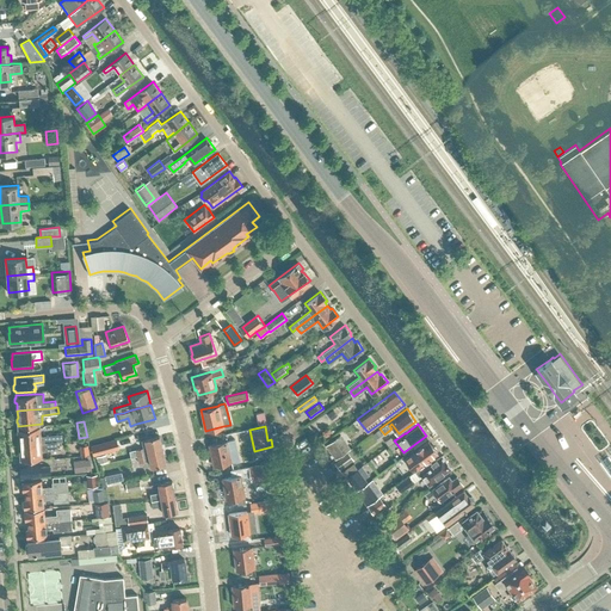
[(61,433),(53,434),(43,436),(43,438),(39,438),(38,427),(18,429),(18,431),(18,432),(18,436),(19,437),(19,444),(56,440),(62,440),(61,433)]
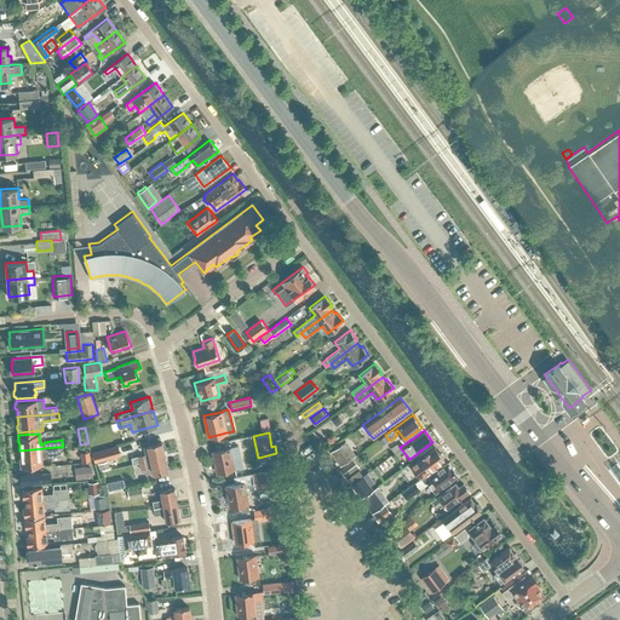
[(384,436),(377,441),(380,446),(388,441),(384,436)]
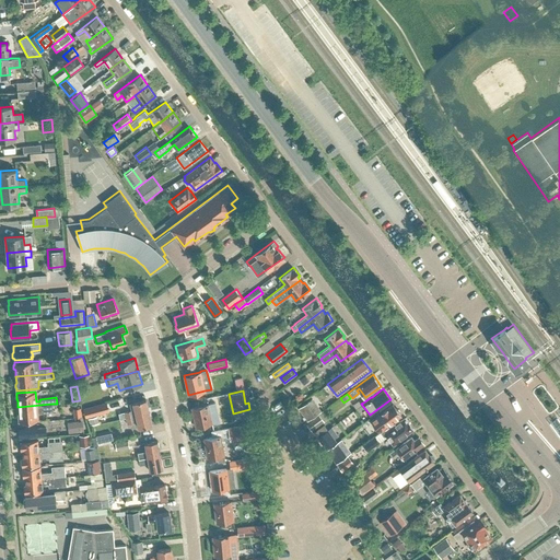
[(306,420),(318,411),(321,410),(312,397),(298,408),(306,420)]
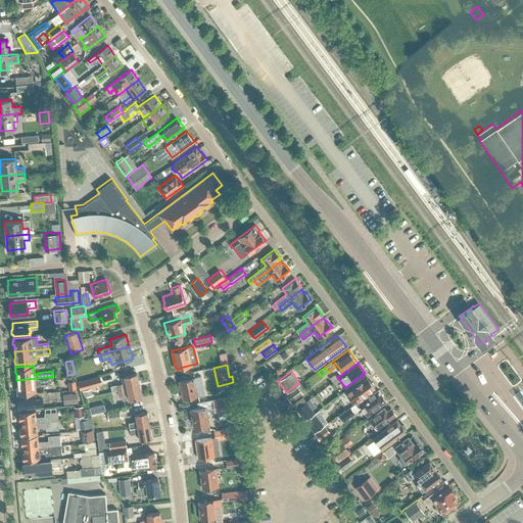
[(123,382),(115,384),(110,385),(111,390),(117,389),(139,384),(136,372),(122,376),(123,382)]
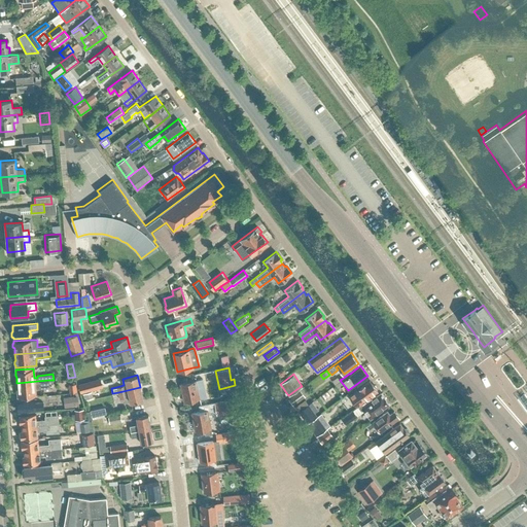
[(78,384),(80,392),(102,386),(100,378),(78,384)]
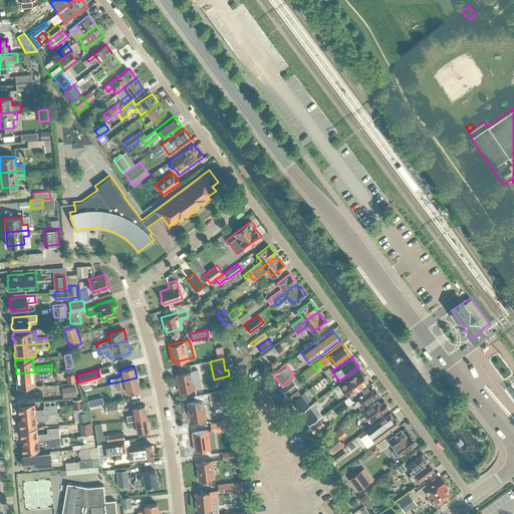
[(197,368),(191,370),(176,373),(180,392),(201,387),(197,368)]
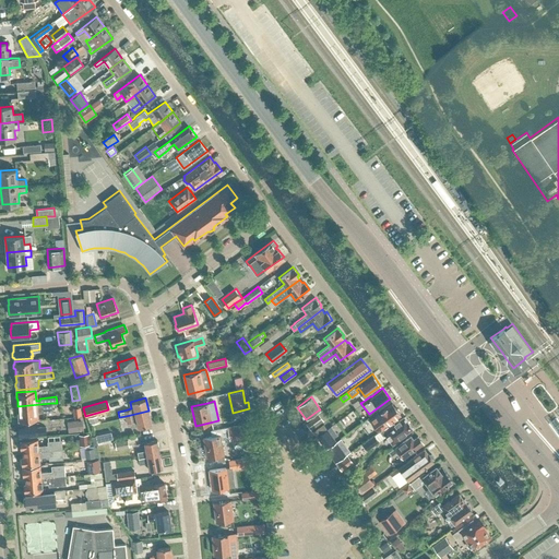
[(51,403),(18,406),(19,412),(18,414),(18,417),(19,418),(19,419),(37,418),(37,412),(52,411),(51,403)]
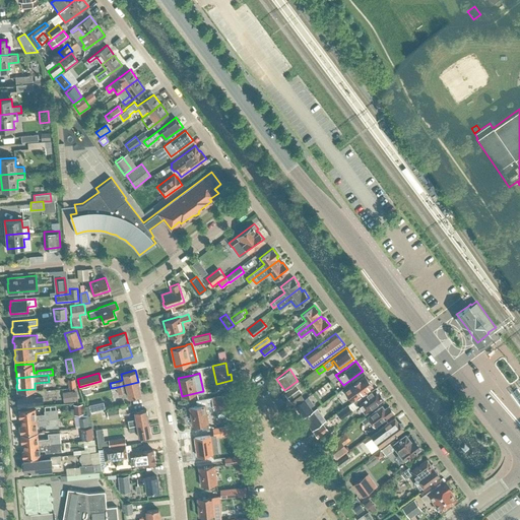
[(365,375),(343,390),(351,401),(373,385),(371,383),(372,382),(370,380),(368,379),(365,375)]
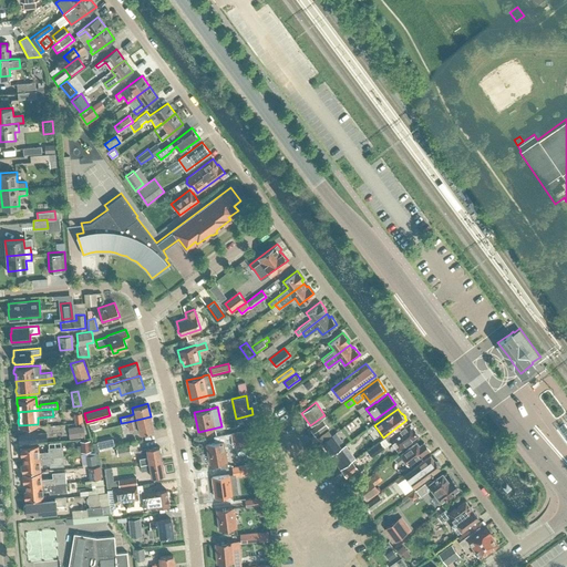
[(151,416),(127,422),(129,425),(126,426),(126,429),(134,428),(138,426),(141,433),(154,430),(151,416)]
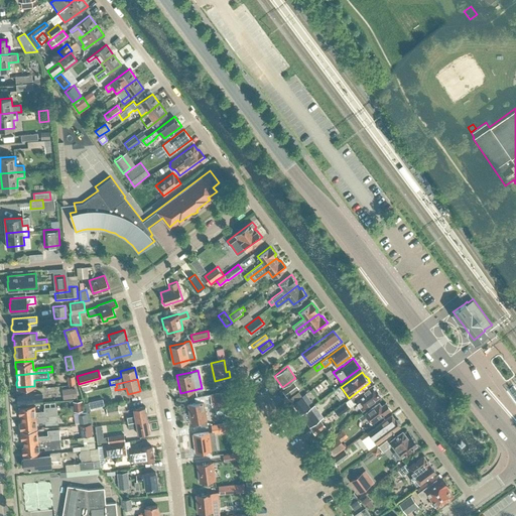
[(286,396),(296,389),(298,388),(293,382),(282,390),(286,396)]
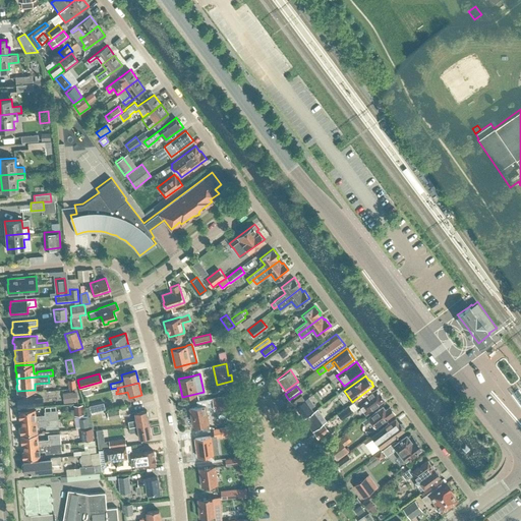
[(358,398),(354,401),(357,405),(359,405),(365,413),(370,409),(369,409),(384,399),(375,388),(369,392),(368,391),(358,398)]
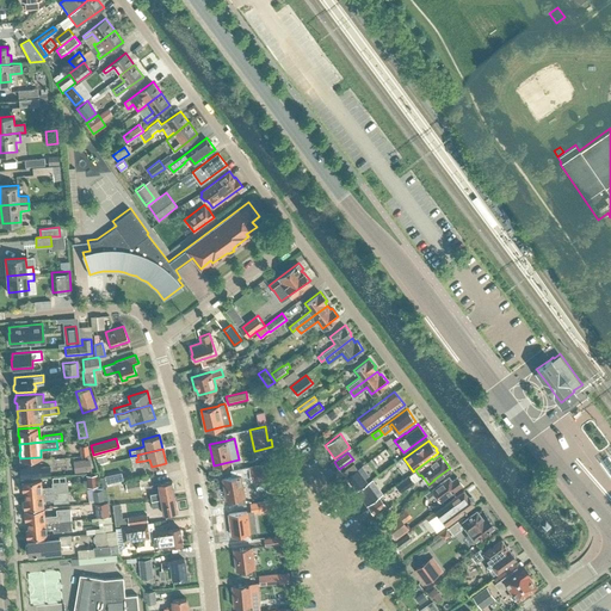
[(91,470),(90,458),(73,461),(74,471),(91,470)]
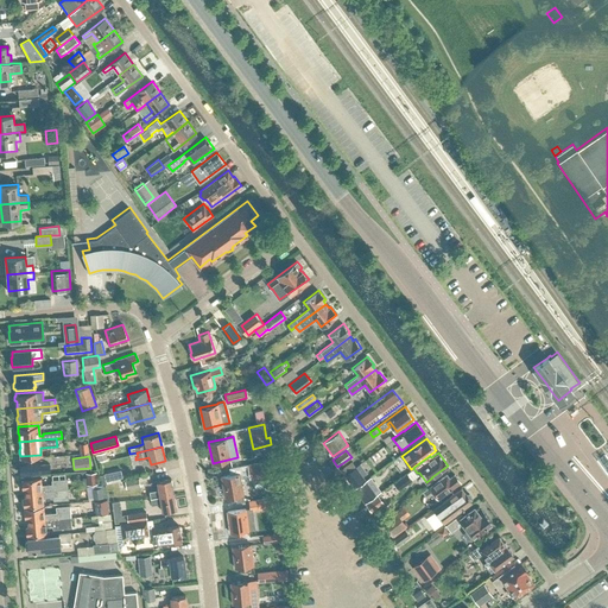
[(21,474),(50,472),(49,463),(39,464),(39,458),(20,461),(21,474)]
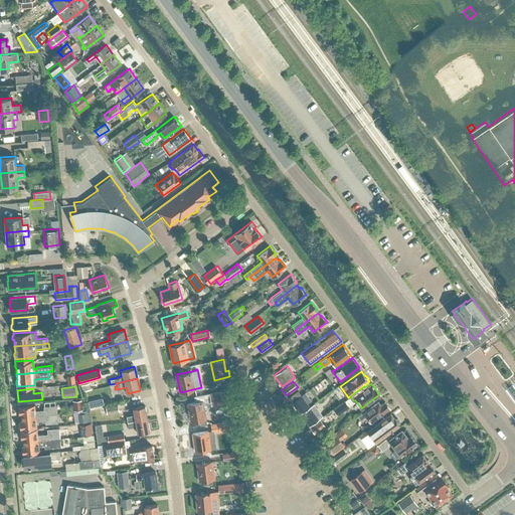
[(207,424),(206,418),(203,406),(225,402),(223,390),(204,394),(192,396),(193,401),(187,403),(190,420),(199,419),(200,425),(207,424)]
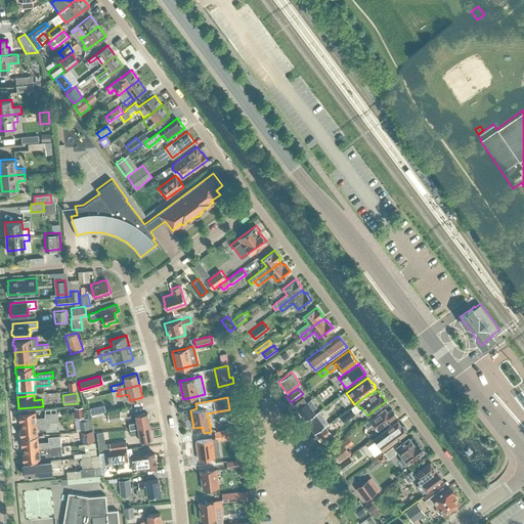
[(310,398),(297,408),(305,420),(314,412),(312,409),(316,406),(310,398)]
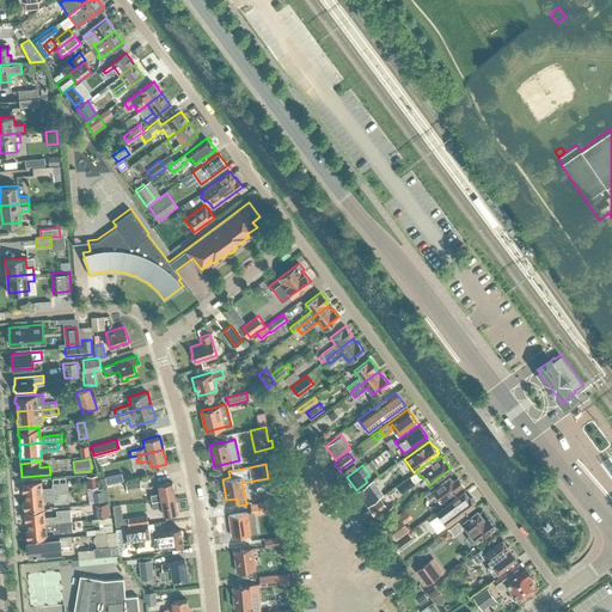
[(106,483),(123,479),(121,472),(105,476),(106,483)]
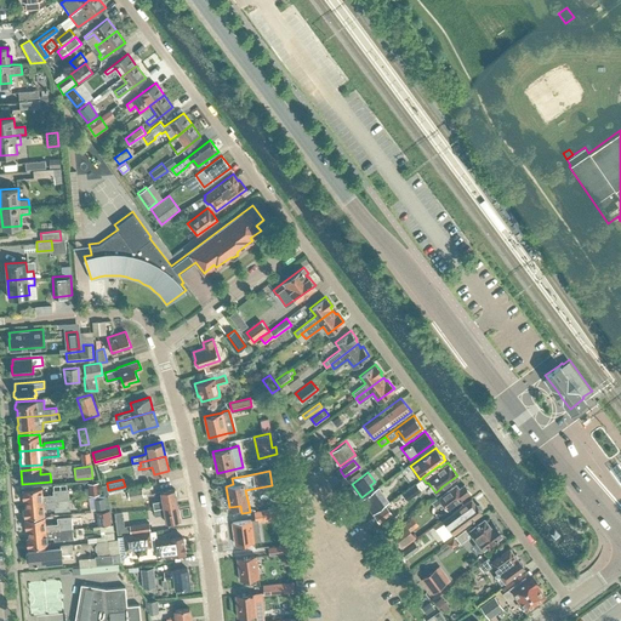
[(100,493),(98,480),(87,482),(89,494),(100,493)]
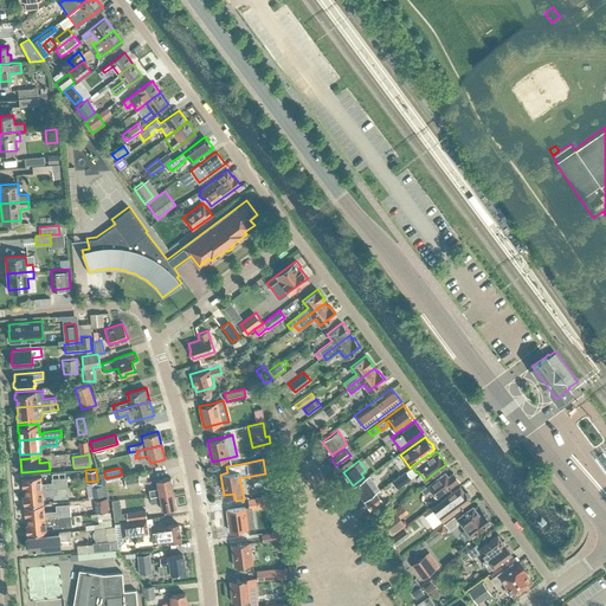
[(410,477),(405,471),(393,481),(398,488),(410,478),(410,477)]
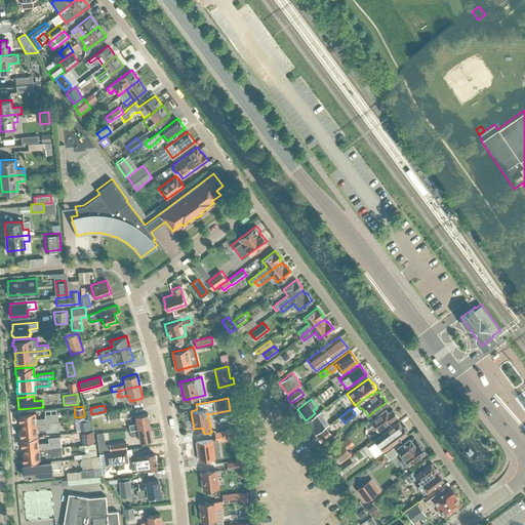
[(384,426),(397,415),(392,409),(388,412),(386,408),(370,419),(377,430),(384,425),(384,426)]
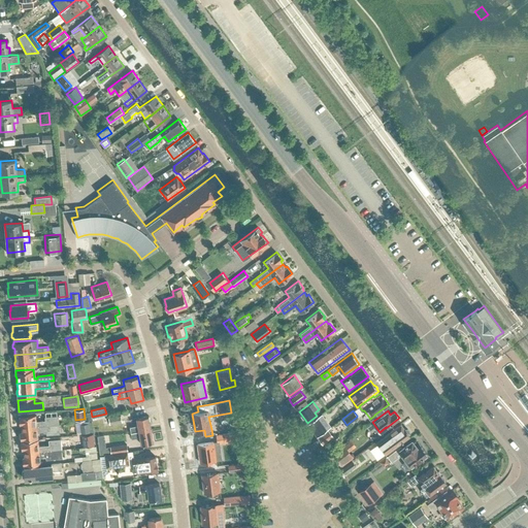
[(44,416),(44,420),(36,421),(35,415),(19,416),(20,424),(21,424),(22,427),(50,425),(50,424),(59,424),(58,415),(44,416)]
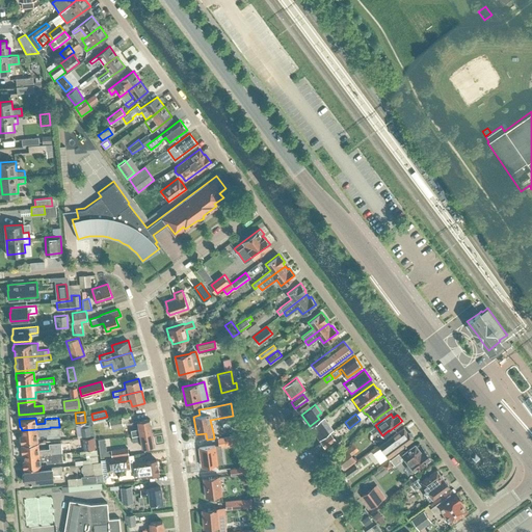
[(130,435),(152,431),(150,418),(137,420),(138,428),(131,429),(131,432),(129,433),(130,435)]
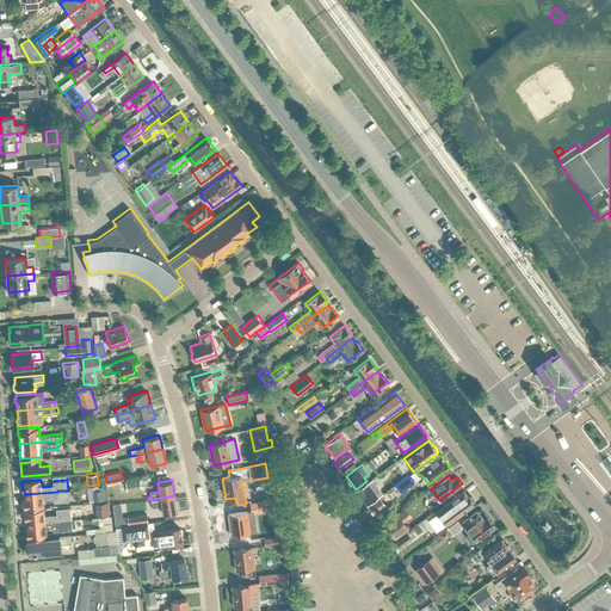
[(127,491),(141,488),(140,481),(125,483),(127,491)]
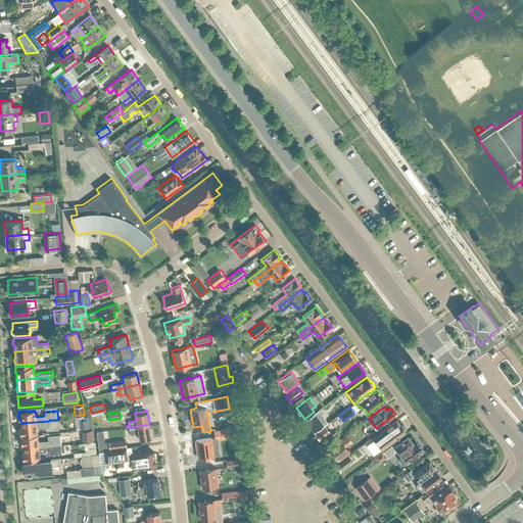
[(324,424),(320,419),(318,417),(308,424),(315,431),(324,424)]
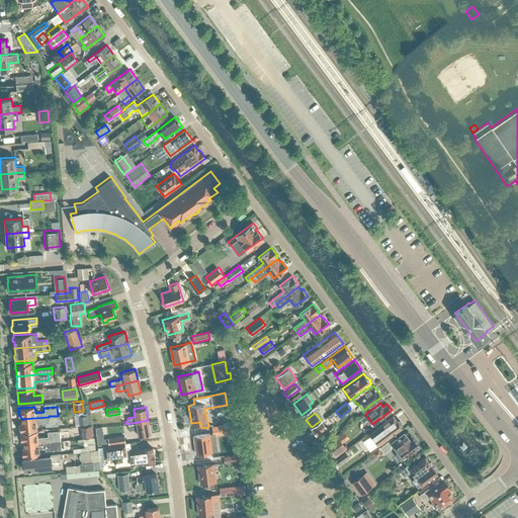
[(87,423),(86,414),(78,416),(79,424),(87,423)]
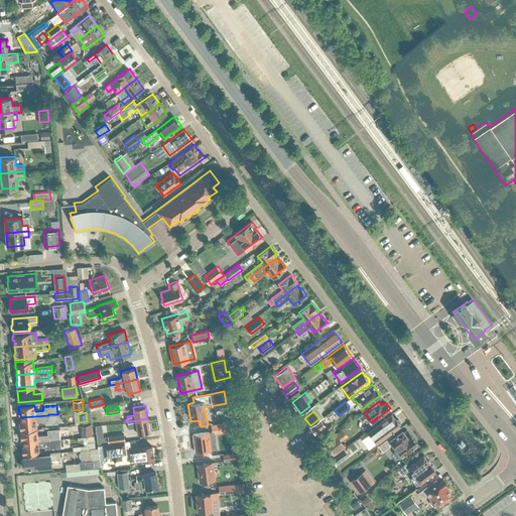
[(395,418),(392,413),(368,431),(376,442),(400,425),(399,424),(400,421),(398,418),(395,418)]
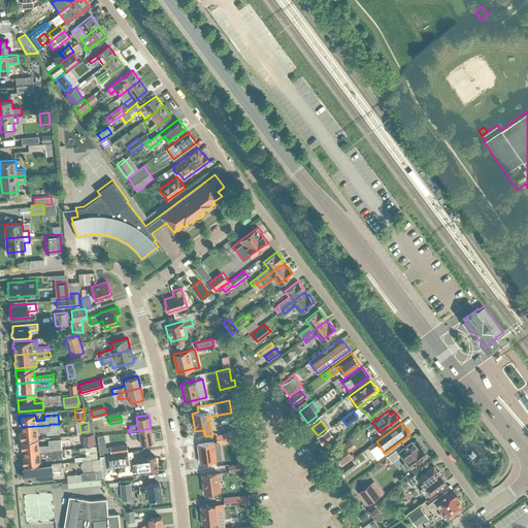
[(50,424),(50,425),(22,427),(22,431),(21,431),(21,438),(37,437),(37,431),(45,430),(46,434),(59,433),(59,424),(50,424)]
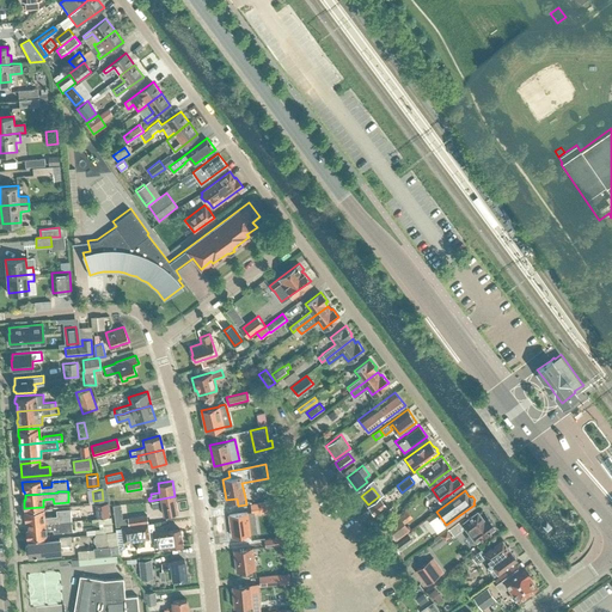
[(175,496),(150,501),(150,503),(152,503),(153,507),(161,506),(164,514),(177,512),(175,496)]
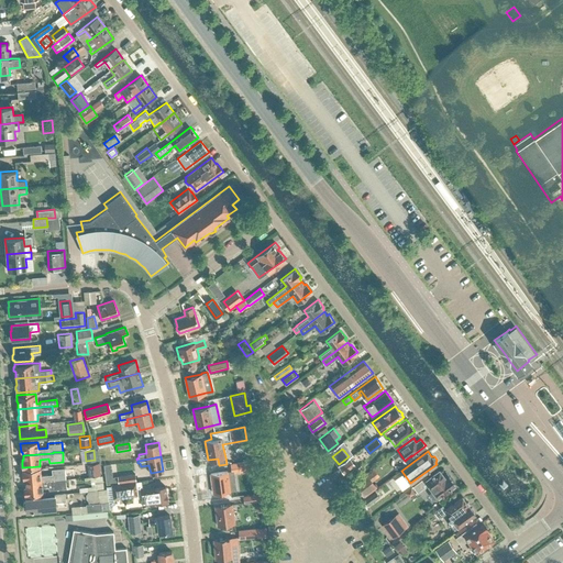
[(349,457),(338,466),(343,473),(354,465),(349,457)]
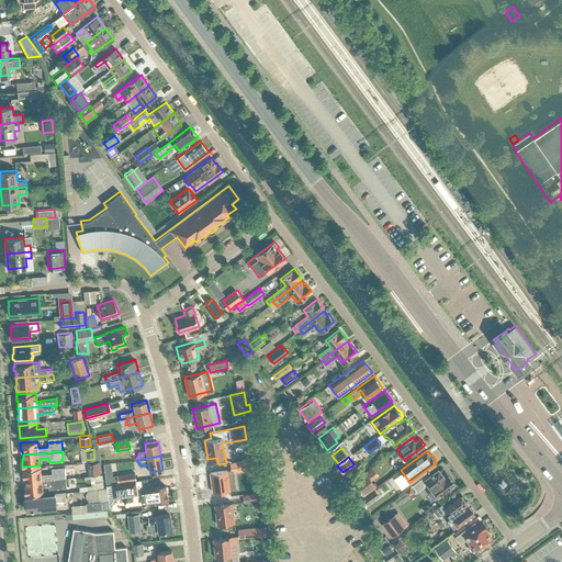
[(246,460),(229,462),(231,471),(255,468),(254,459),(246,460)]
